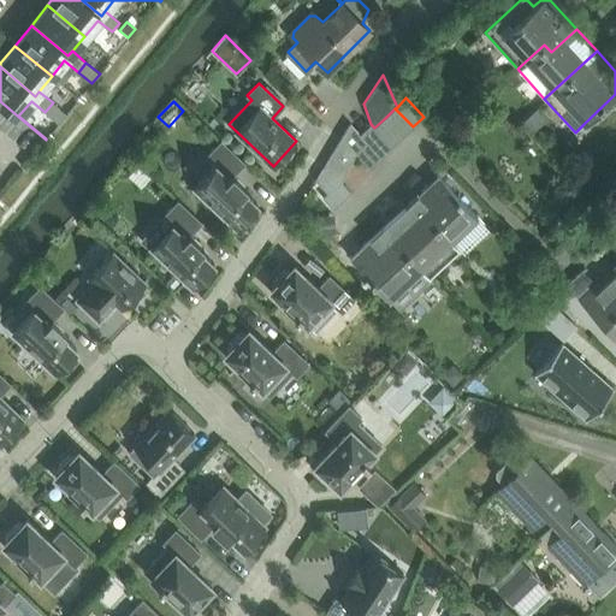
[(59,124),(66,114),(53,102),(45,112),(59,124)]
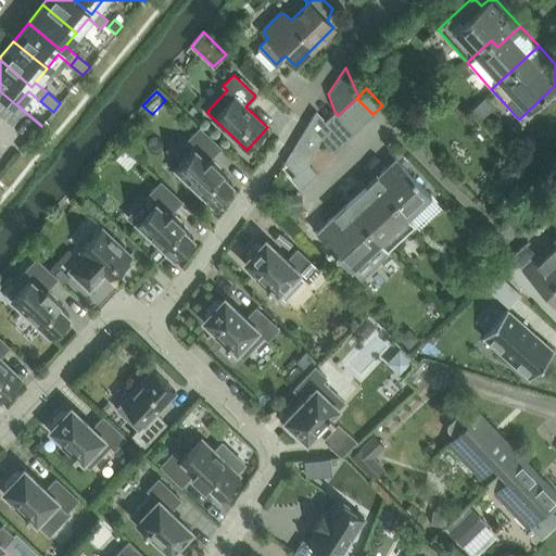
[(356,98),(348,106),(363,123),(373,114),(356,98)]
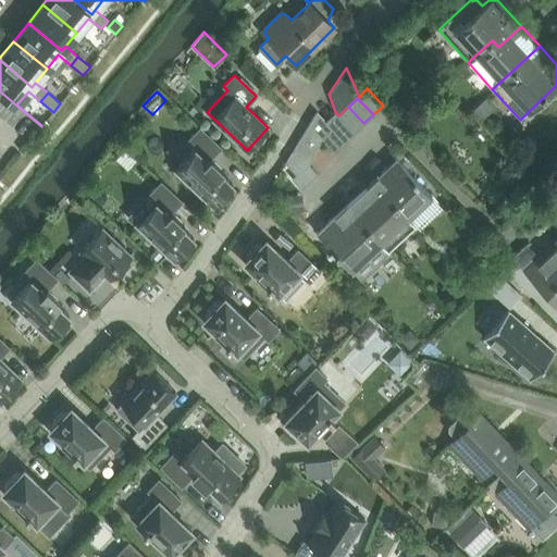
[(348,107),(338,115),(354,133),(363,123),(348,107)]
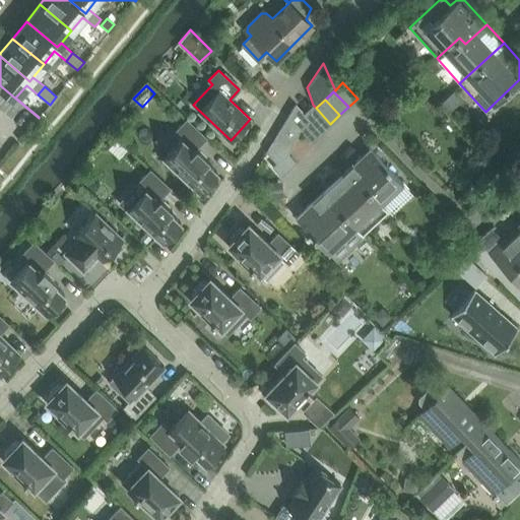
[(296,104),(288,116),(301,129),(310,120),(304,113),(296,104)]
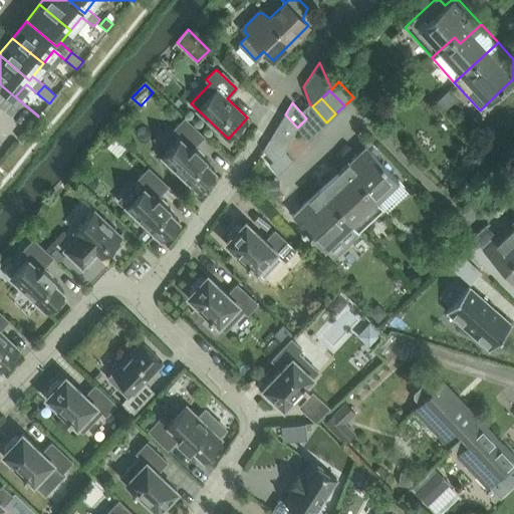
[(309,103),(300,111),(306,118),(317,131),(326,122),(312,106),(309,103)]
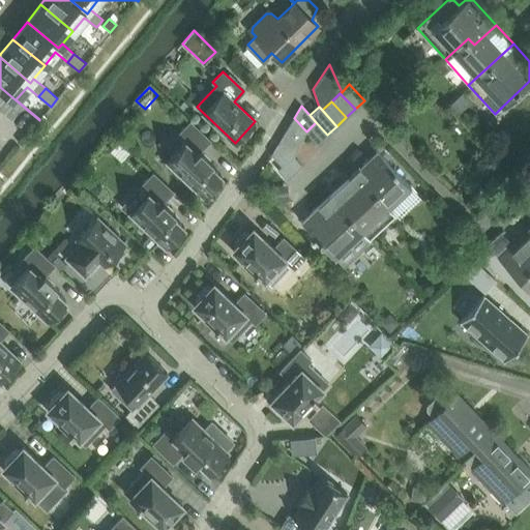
[(449,114),(443,119),(450,126),(457,121),(449,114)]
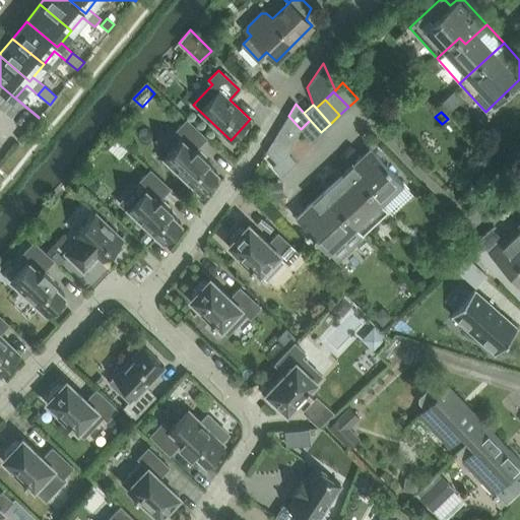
[(288,116),(275,138),(288,151),(301,129),(288,116)]
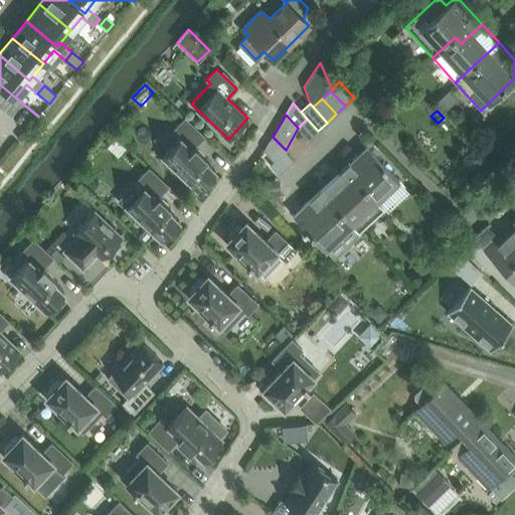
[(173,131),(180,138),(162,158),(196,190),(215,171),(203,160),(206,157),(195,147),(204,137),(185,118),(173,131)]
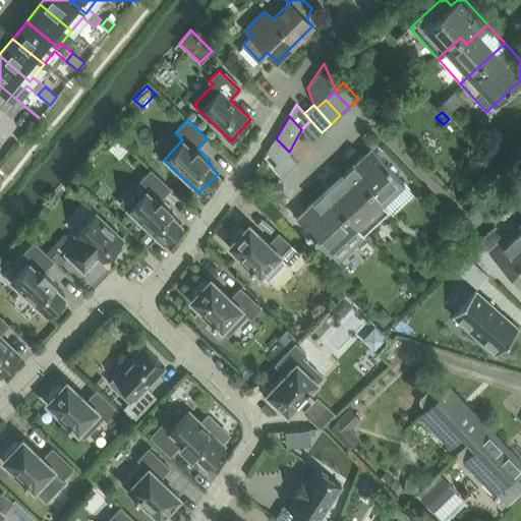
[(276,138),(268,152),(278,163),(274,167),(282,176),(297,163),(289,153),(289,152),(276,138)]
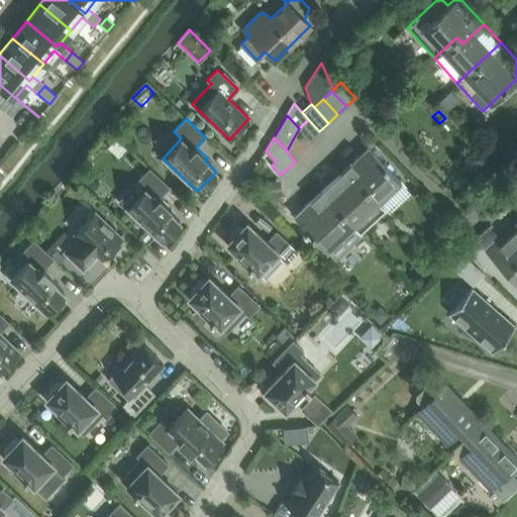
[(381,201),(401,183),(368,146),(340,172),(359,192),(367,186),(381,201)]
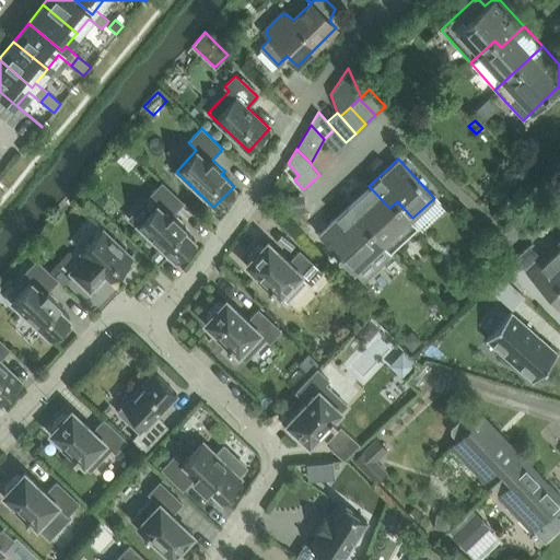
[(156,205),(137,225),(174,261),(195,240),(183,228),(185,225),(173,213),(183,202),(162,183),(149,197),(156,205)]
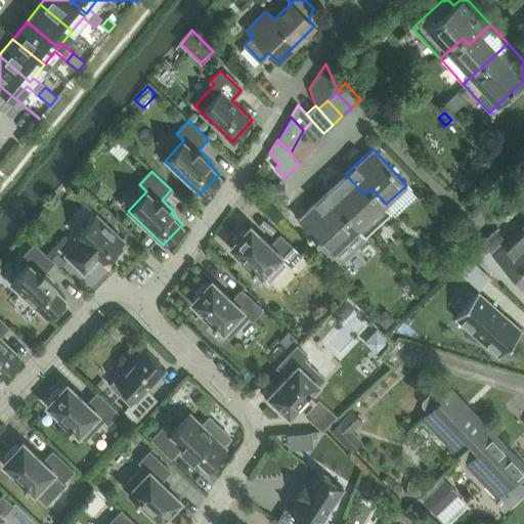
[(372,188),(364,194),(345,174),(326,190),(360,227),(373,215),(386,204),(372,188)]
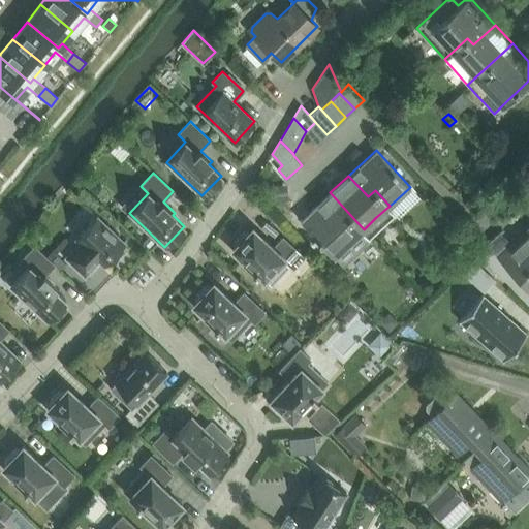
[(343,267),(371,240),(363,230),(364,229),(330,192),(300,220),(343,267)]
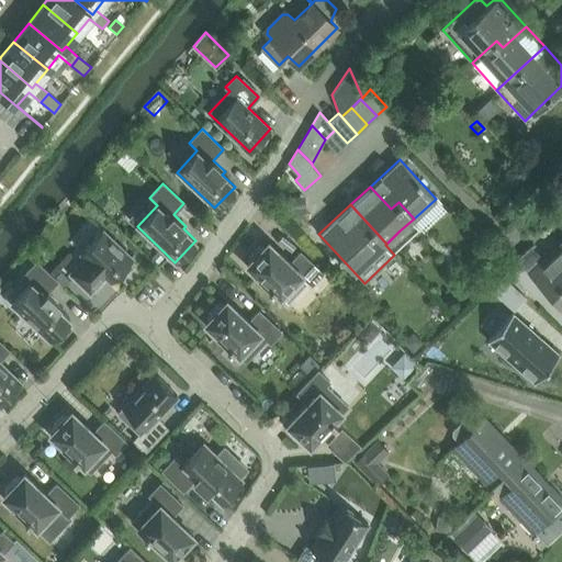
[(107,277),(111,281),(115,277),(119,280),(132,267),(128,263),(133,259),(102,231),(81,253),(86,257),(70,273),(90,293),(107,277)]
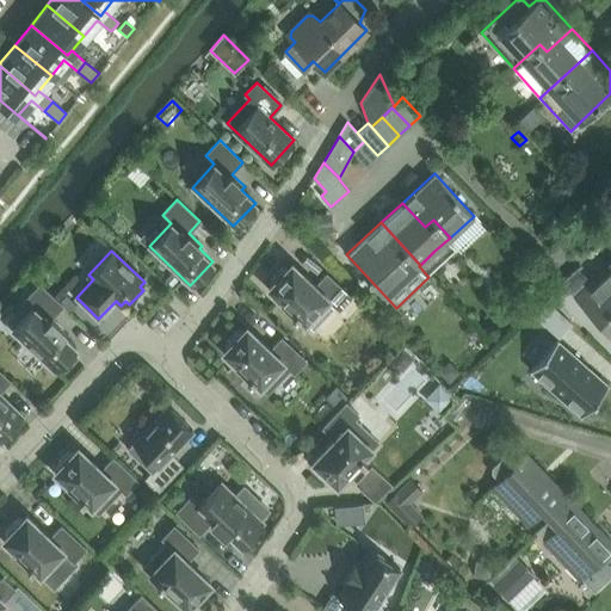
[(610,260),(574,297),(610,334),(610,260)]
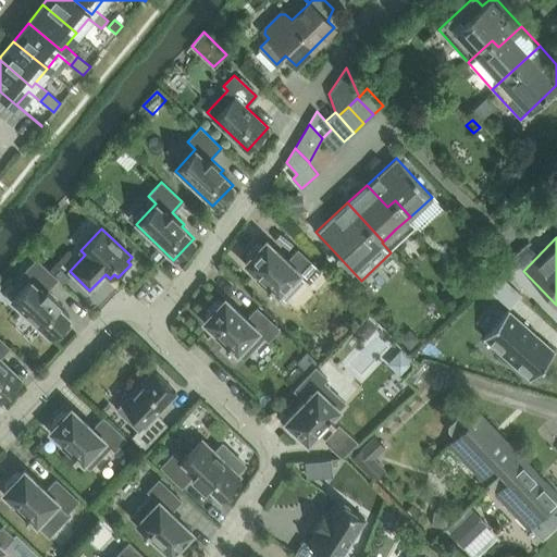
[(305,279),(309,282),(320,271),(298,249),(287,260),(265,240),(262,245),(259,242),(246,256),(249,258),(245,262),(284,300),(305,279)]
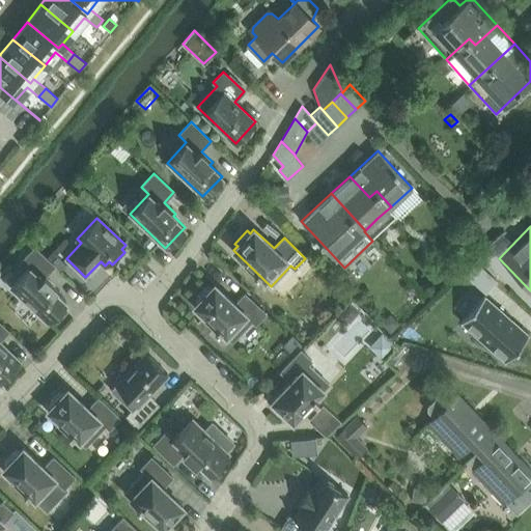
[(65,301),(54,290),(57,287),(45,276),(55,266),(34,247),(22,260),(30,268),(11,287),(47,322),(65,301)]
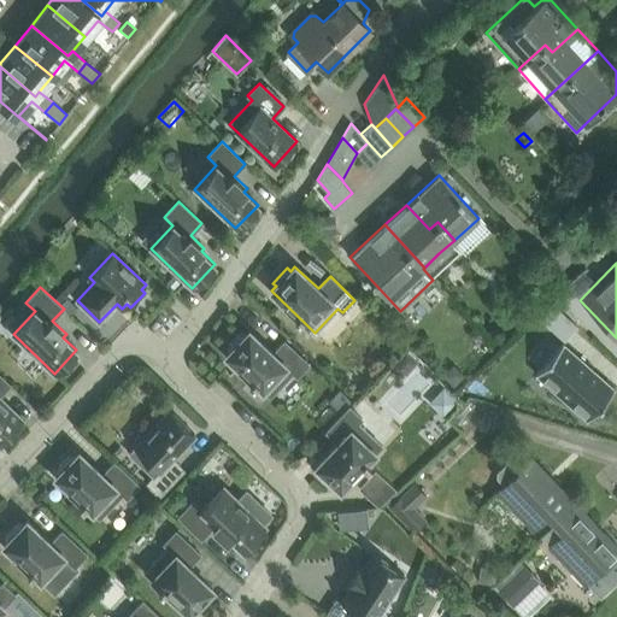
[(250,330),(245,335),(241,333),(227,347),(230,351),(225,356),(251,380),(250,381),(253,385),(254,383),(270,397),(293,372),(297,377),(309,364),(285,341),(272,353),(250,330)]
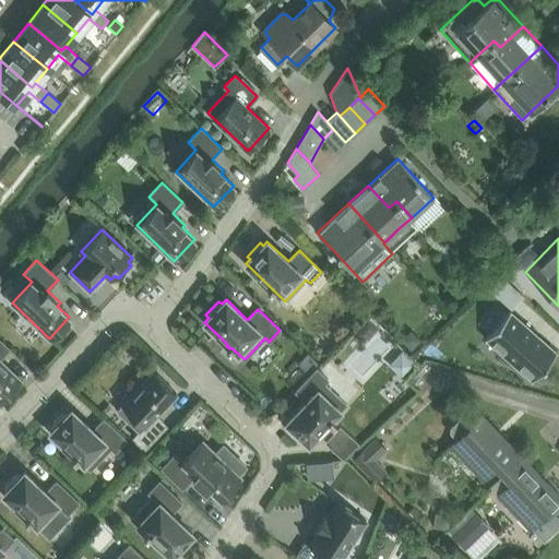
[(510,311),(485,339),(532,380),(557,353),(510,311)]
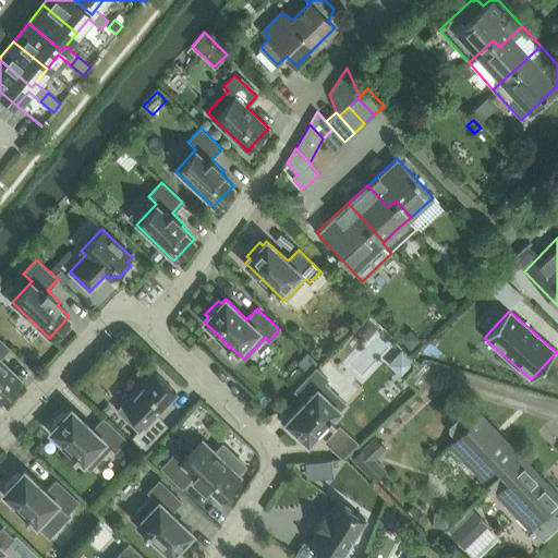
[(367,318),(354,332),(360,338),(368,338),(377,328),(367,318)]
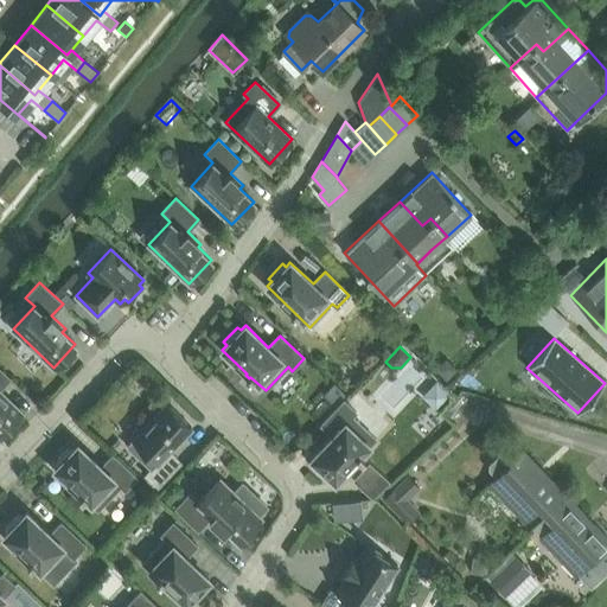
[(447,362),(435,372),(446,383),(458,372),(447,362)]
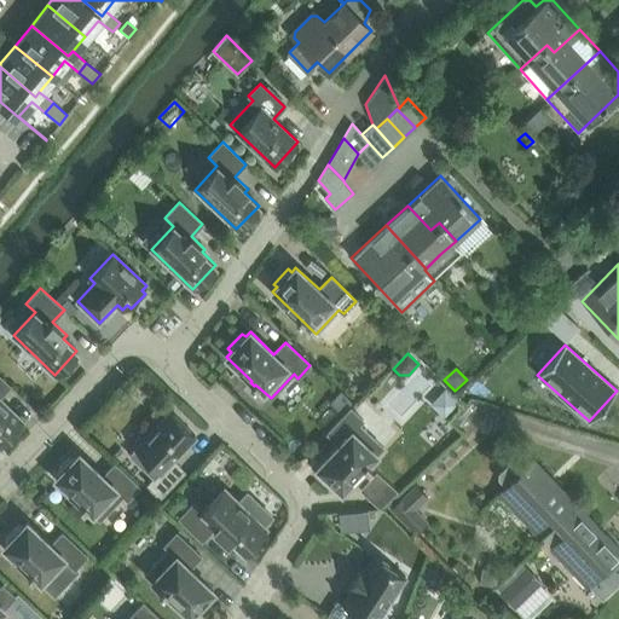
[(0,445),(23,422),(0,399),(0,397),(10,386),(0,376),(0,445)]
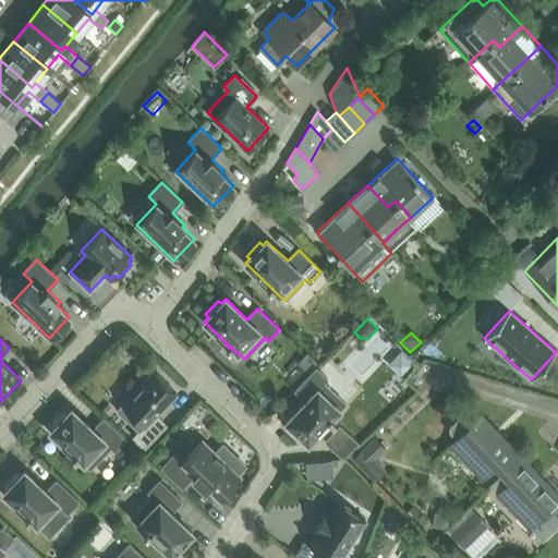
[(318,363),(307,353),(298,363),(308,374),(318,363)]
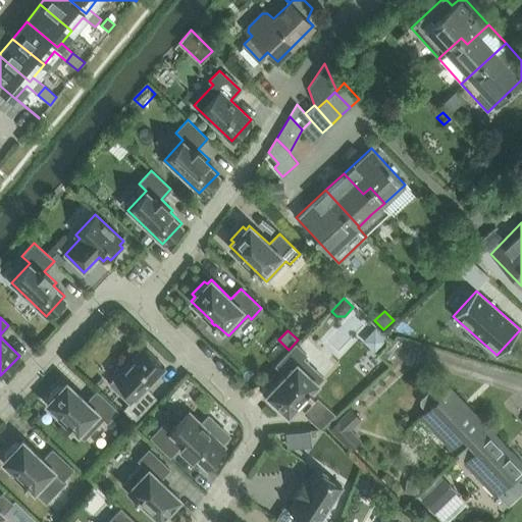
[(268,402),(281,414),(283,411),(288,414),(308,393),(310,395),(313,392),(311,389),(323,377),(303,358),(306,354),(296,344),(275,365),(286,374),(267,395),(271,399),(268,402)]
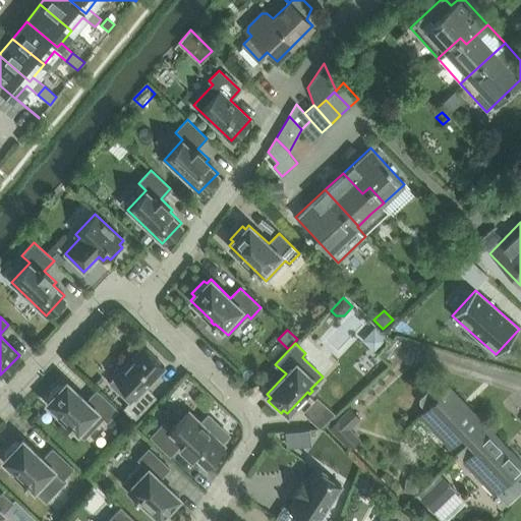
[(114,379),(109,384),(129,403),(125,407),(135,417),(155,397),(145,387),(164,366),(143,347),(114,379)]
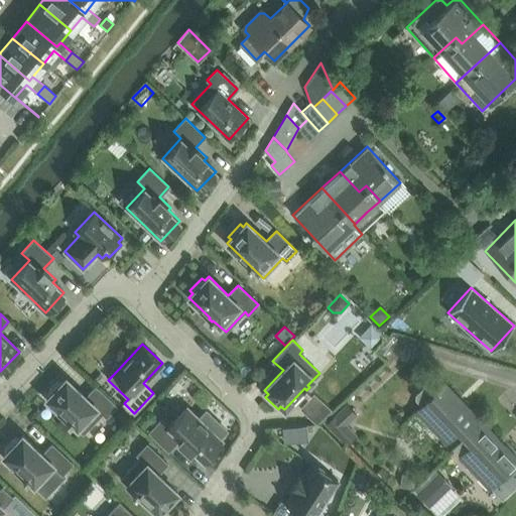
[(83,433),(102,413),(106,417),(116,406),(96,387),(86,397),(66,378),(62,382),(59,379),(47,392),(50,395),(46,399),(68,419),(66,420),(69,423),(71,421),(83,433)]
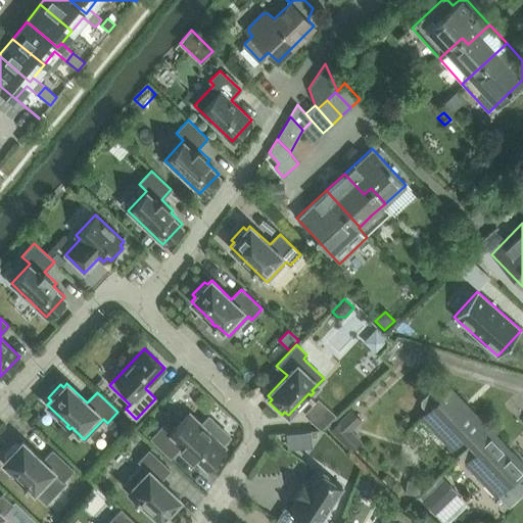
[(430,390),(421,399),(421,405),(427,411),(421,416),(453,449),(464,439),(469,445),(488,427),(450,387),(441,396),(435,390),(430,390)]
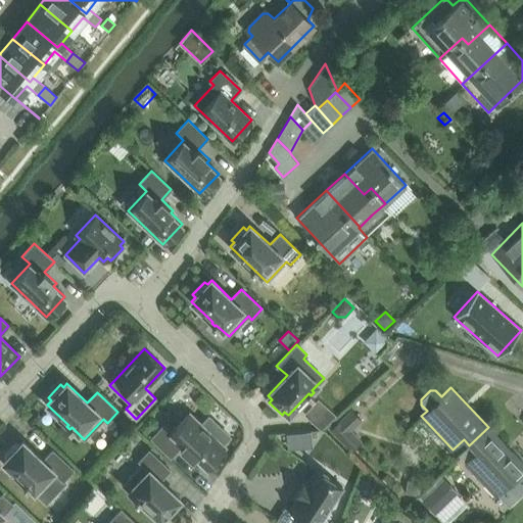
[(352,430),(363,420),(351,409),(329,430),(350,452),(362,440),(352,430)]
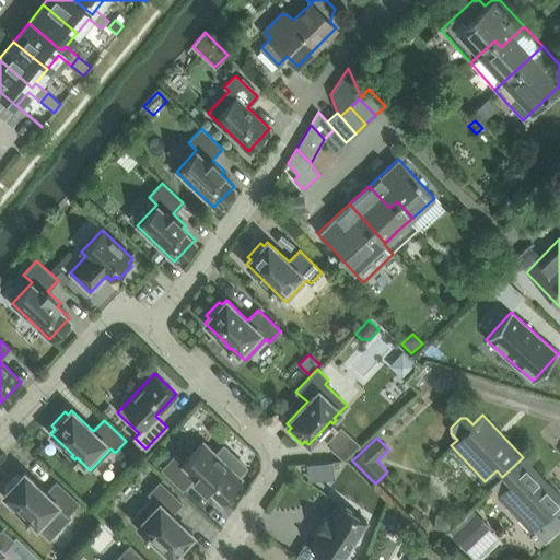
[(175,455),(162,469),(183,489),(193,478),(206,490),(208,487),(221,499),(241,478),(237,475),(245,467),(223,446),(216,454),(203,442),(183,463),(175,455)]
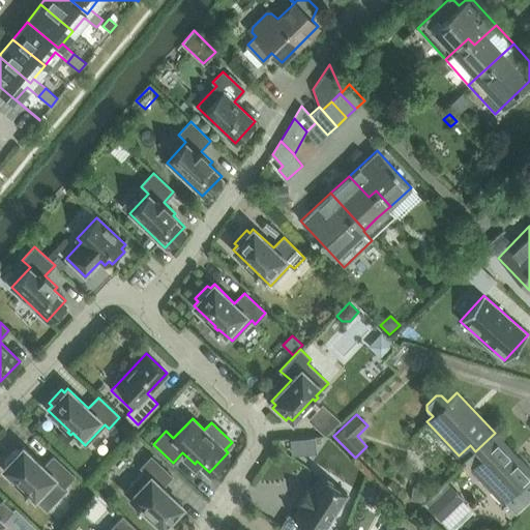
[(481,458),(471,468),(503,502),(504,500),(516,512),(529,498),(529,481),(527,478),(529,475),(529,469),(495,433),(475,451),(481,458)]
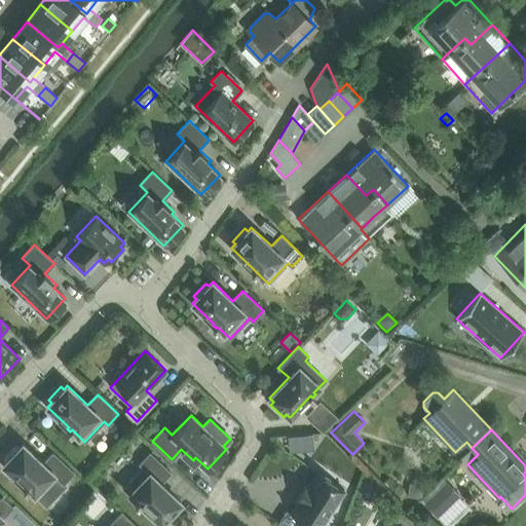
[(16,445),(4,458),(7,461),(3,465),(25,486),(23,487),(26,490),(28,488),(34,495),(46,506),(67,485),(65,483),(74,473),(52,453),(43,463),(23,444),(19,448),(16,445)]
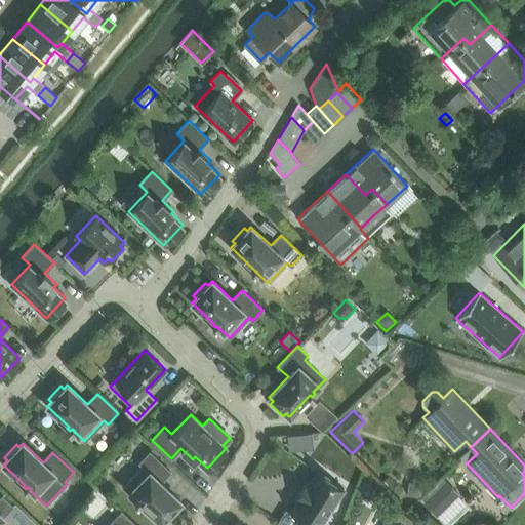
[(150,452),(139,462),(143,467),(123,487),(136,498),(134,500),(137,503),(139,501),(161,522),(164,518),(167,521),(179,508),(176,506),(180,501),(160,482),(170,472),(150,452)]
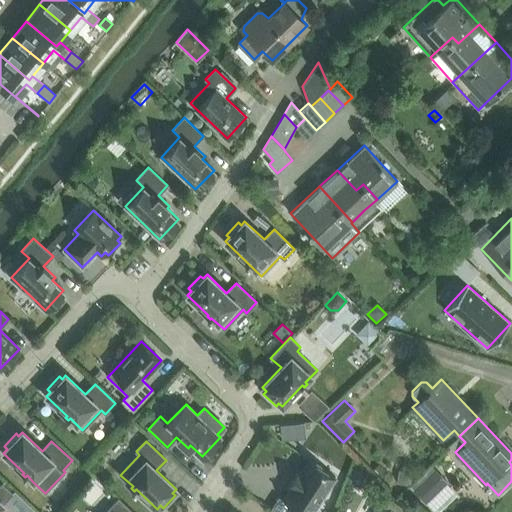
[(287,486),(291,488),(283,500),(296,509),(293,511),(311,511),(335,477),(310,460),(302,472),(298,470),(287,486)]
